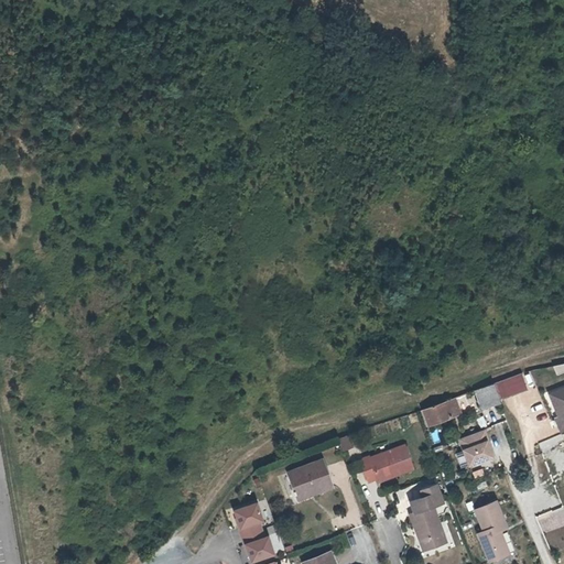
[(563,362),(553,367),(556,375),(563,371),(563,362)]
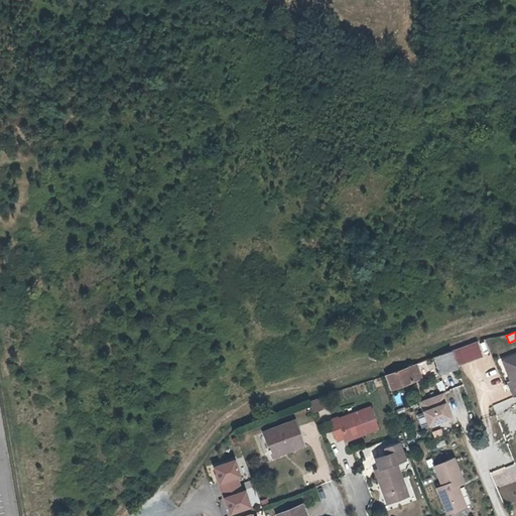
[(479,342),(455,349),(461,365),(475,360),(473,352),(481,349),(479,342)]
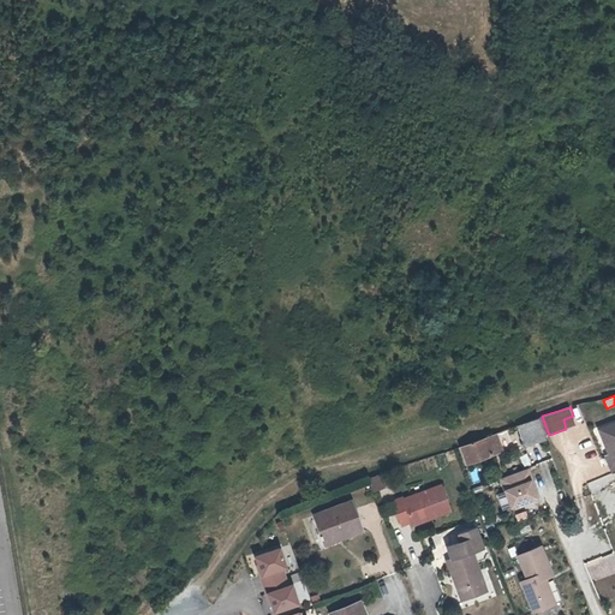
[(541,417),(538,417),(545,436),(549,435),(542,416),(541,417)]
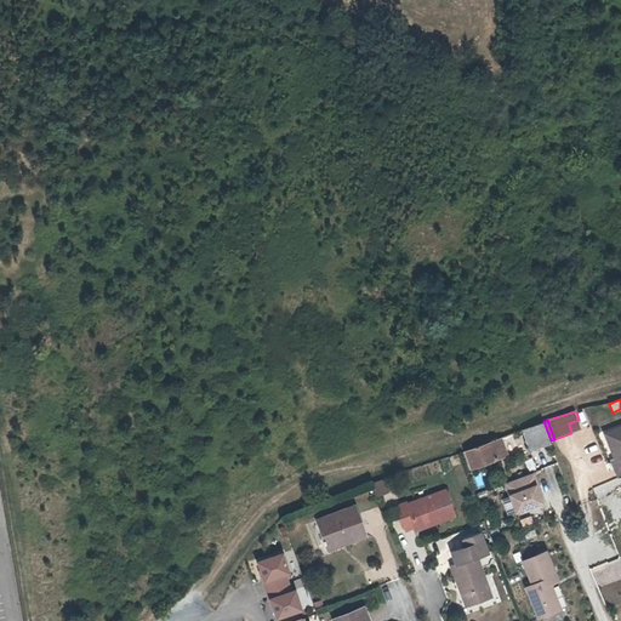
[(543,421),(523,428),(530,449),(551,443),(551,440),(543,421)]
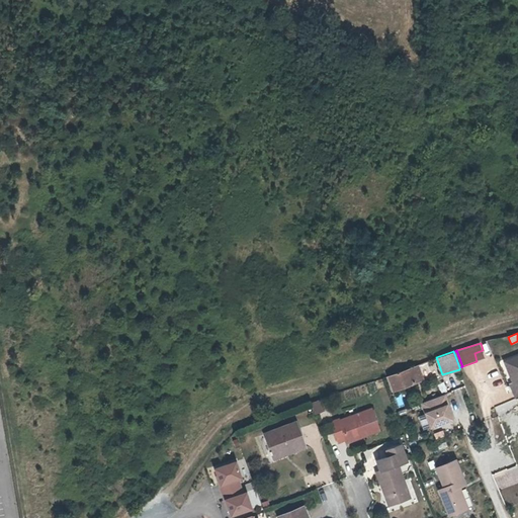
[(516,389),(512,390),(516,399),(517,397),(517,355),(505,360),(512,378),(516,389)]
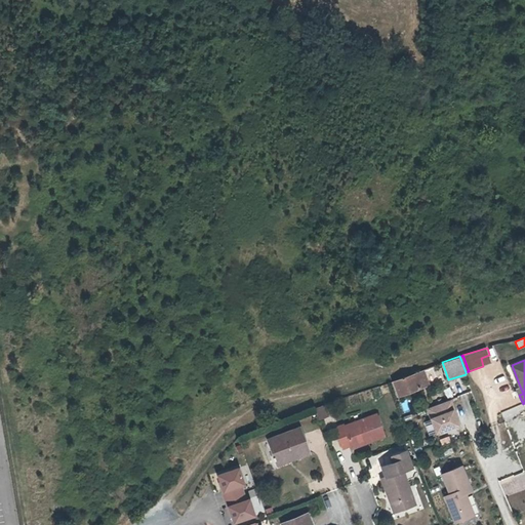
[(422,369),(401,377),(394,379),(400,395),(428,385),(422,369)]
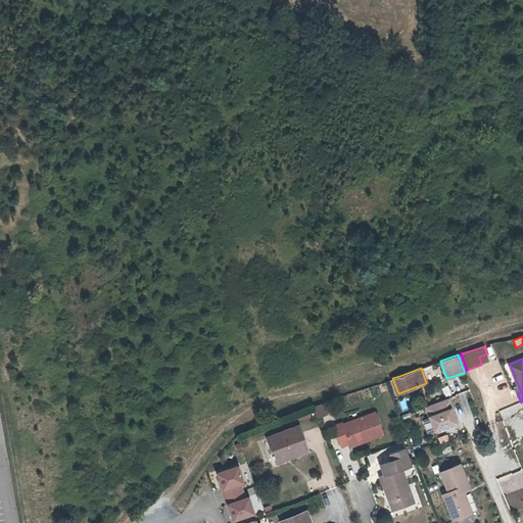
[(448,397),(425,406),(434,430),(456,423),(450,409),(453,408),(448,397)]
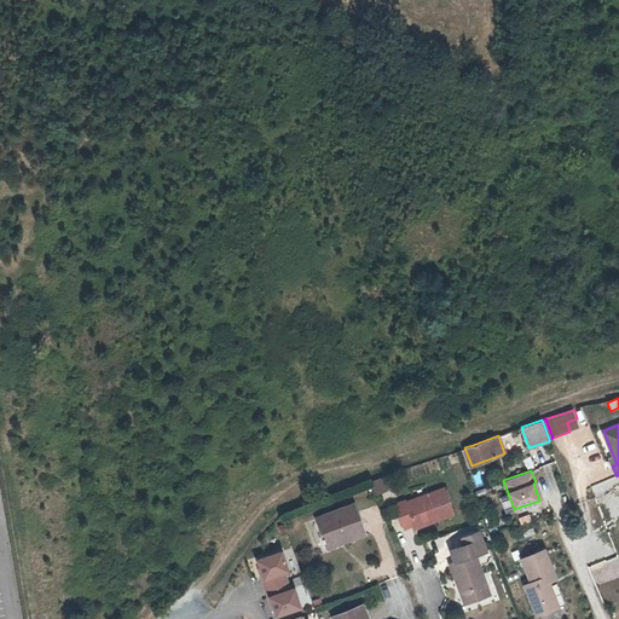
[(375,496),(388,491),(382,478),(370,481),(375,496)]
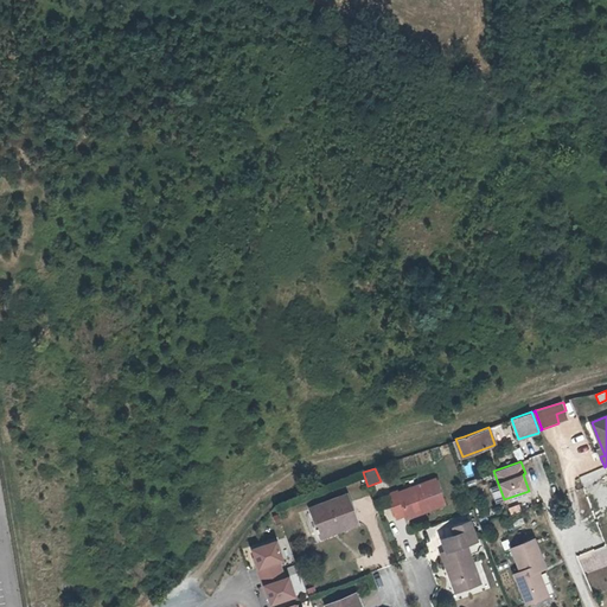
[(426,505),(427,509),(446,502),(438,477),(400,490),(400,487),(390,491),(398,515),(408,511),(426,505)]
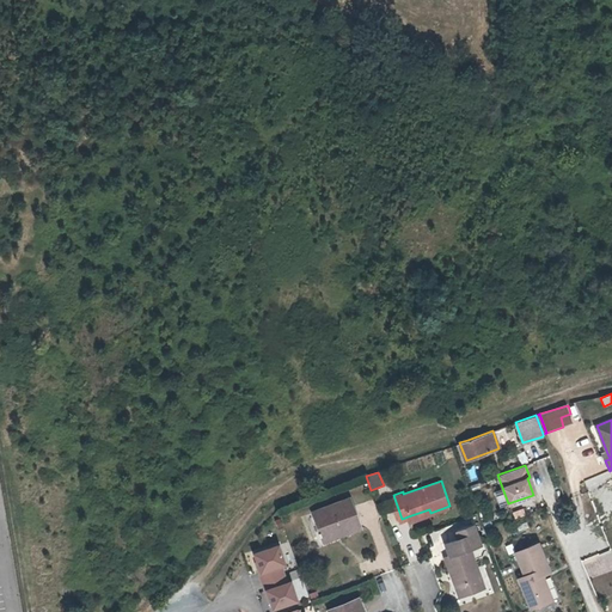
[(338,531),(340,536),(361,528),(350,500),(313,513),(322,538),(338,531)]
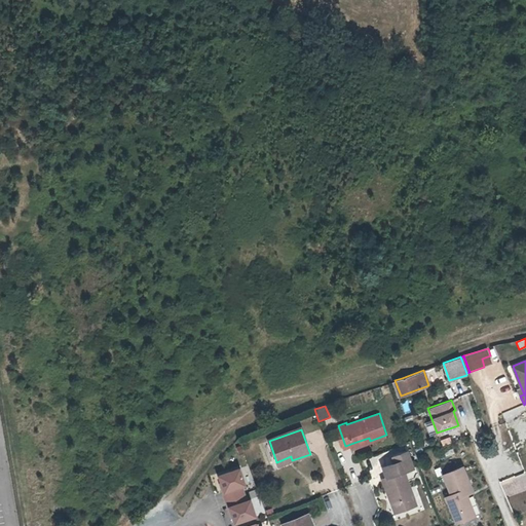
[(409,492),(413,490),(406,474),(416,470),(409,452),(393,457),(397,464),(384,470),(387,479),(384,481),(397,516),(414,510),(409,492)]
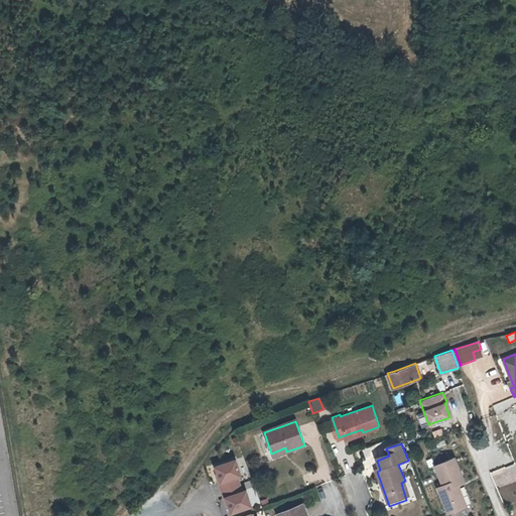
[(285,447),(271,454),(272,457),(286,452),(285,447)]
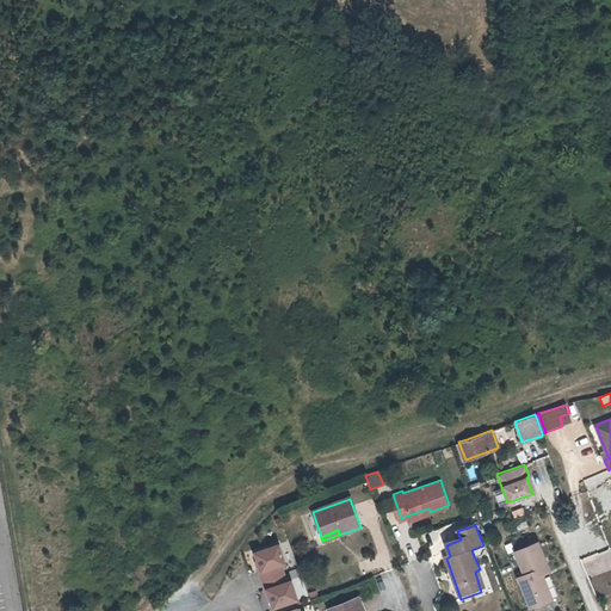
[(514,550),(524,575),(519,578),(530,606),(553,598),(542,574),(549,571),(538,542),(514,550)]
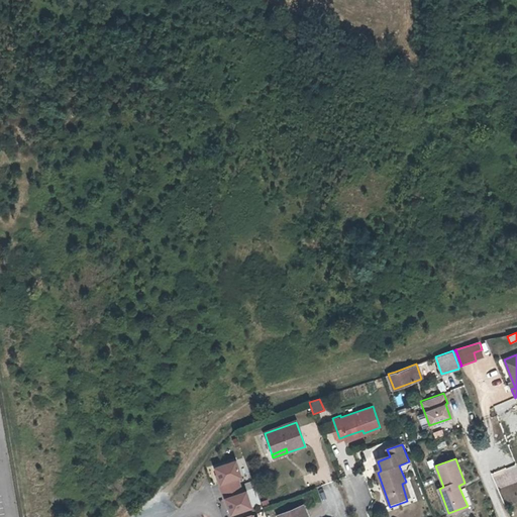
[(234,461),(214,469),(219,485),(223,484),(225,491),(239,486),(237,479),(240,478),(234,461)]
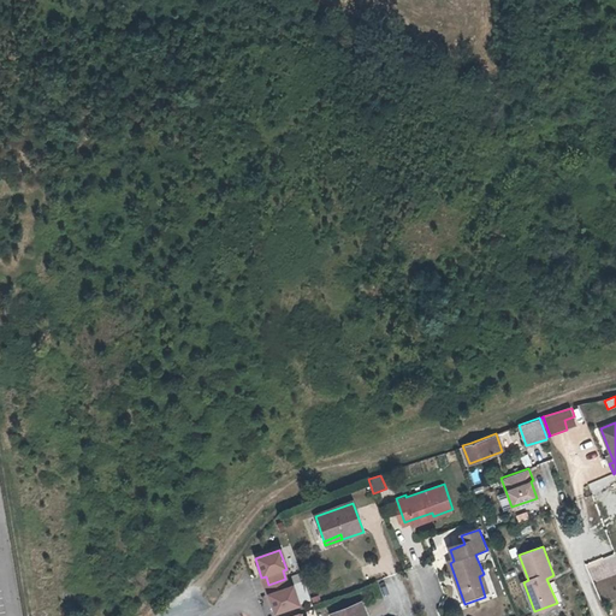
[(479,576),(485,597),(490,594),(484,574),(479,576)]
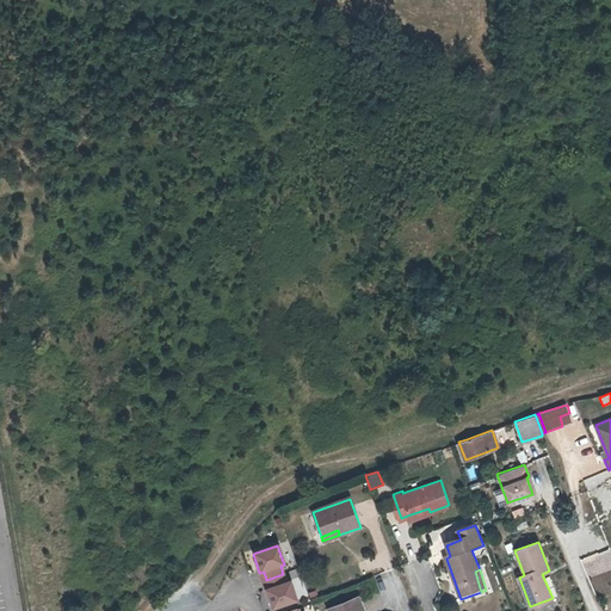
[(290,581),(287,582),(283,574),(266,580),(270,590),(265,591),(272,610),(297,600),(290,581)]
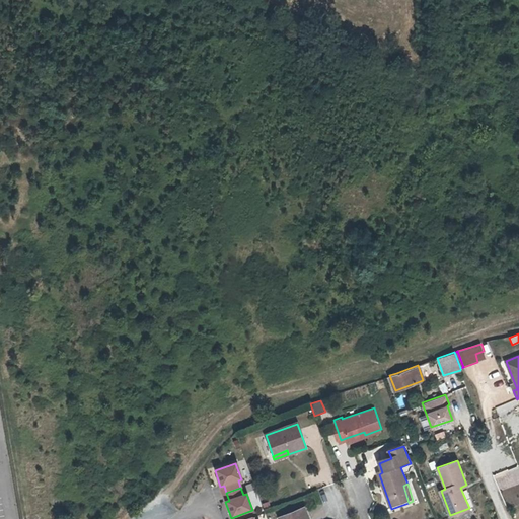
[(307,518),(303,507),(280,517),(280,518),(307,518)]
